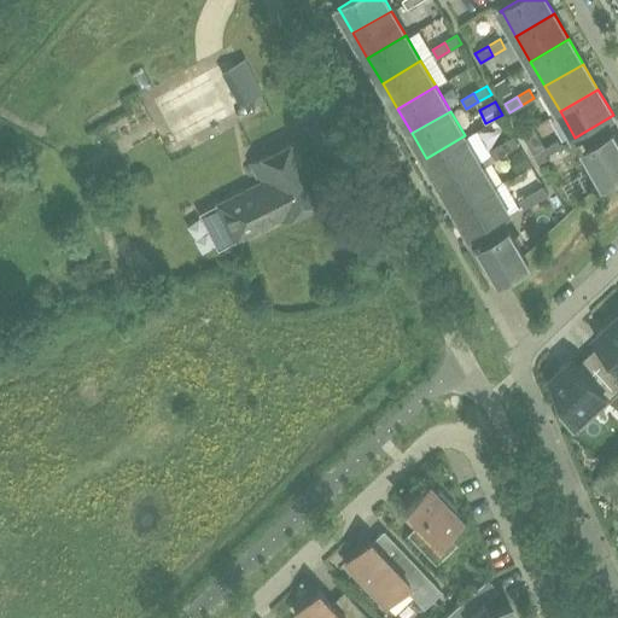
[(617,170),(617,136),(607,118),(581,134),(606,178),(617,170)]
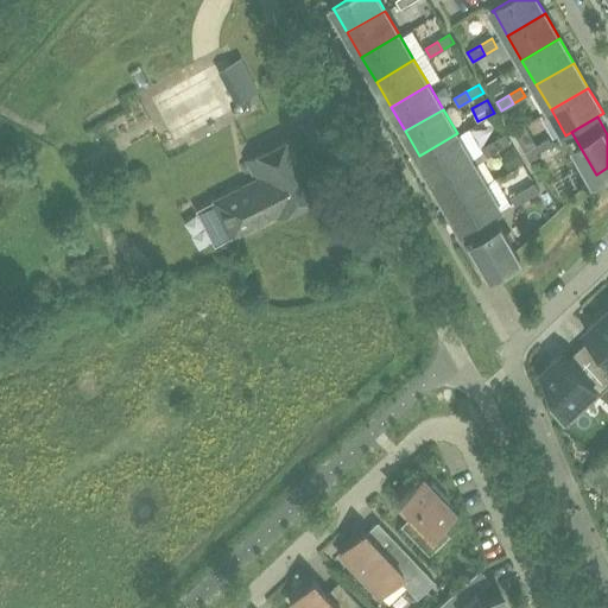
[(419,156),(434,181),(472,158),(457,133),(419,156)]
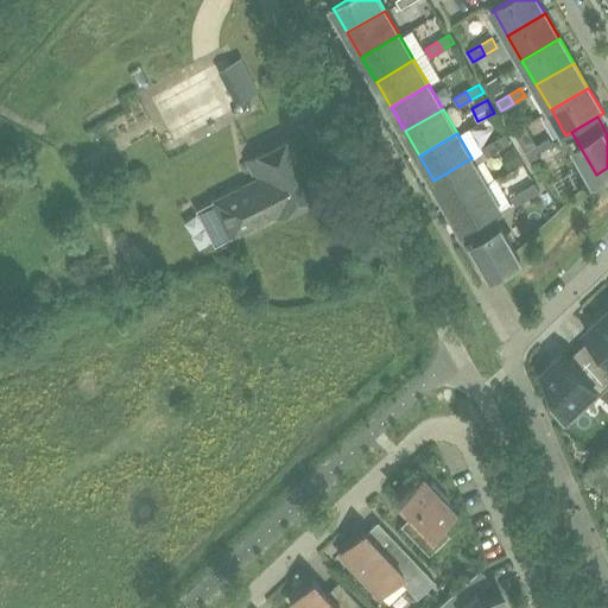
[(499,149),(512,141),(507,133),(494,140),(499,149)]
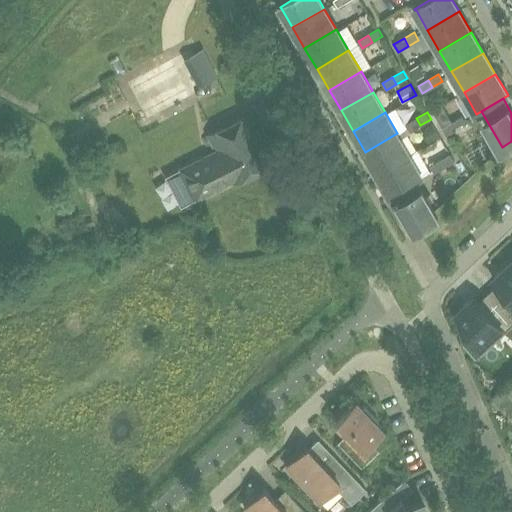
[(181,168),(196,198),(232,180),(233,182),(269,164),(263,153),(271,148),(264,135),(260,137),(248,114),(208,134),(216,150),(181,168)]
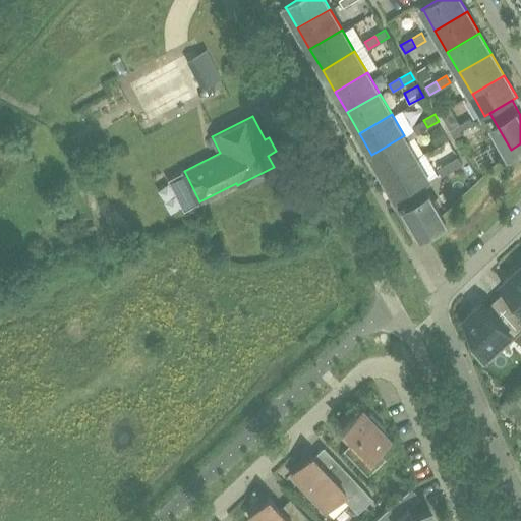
[(465,130),(475,125),(471,118),(461,123),(465,130)]
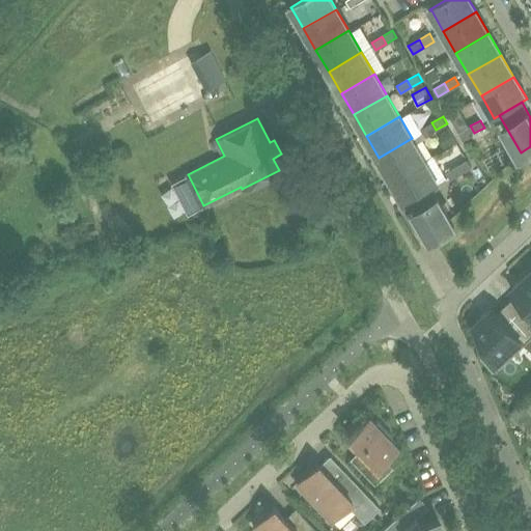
[(425,136),(436,130),(431,122),(421,129),(423,132),(425,136)]
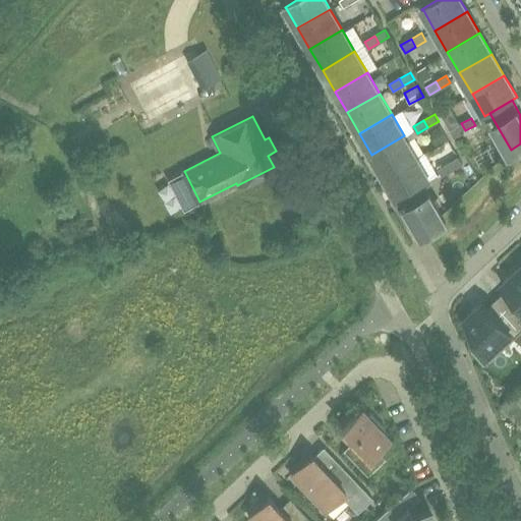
[(455,136),(465,130),(461,123),(451,129),(455,136)]
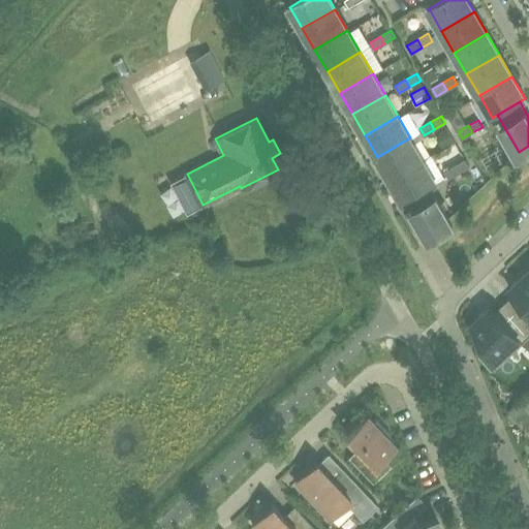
[(421,131),(410,137),(413,143),(425,136),(424,135),(422,131),(421,131)]
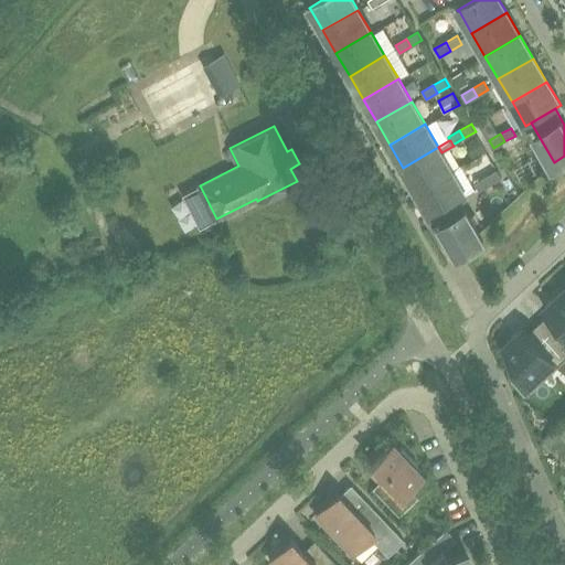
[(403,168),(416,190),(451,170),(441,152),(438,147),(403,168)]
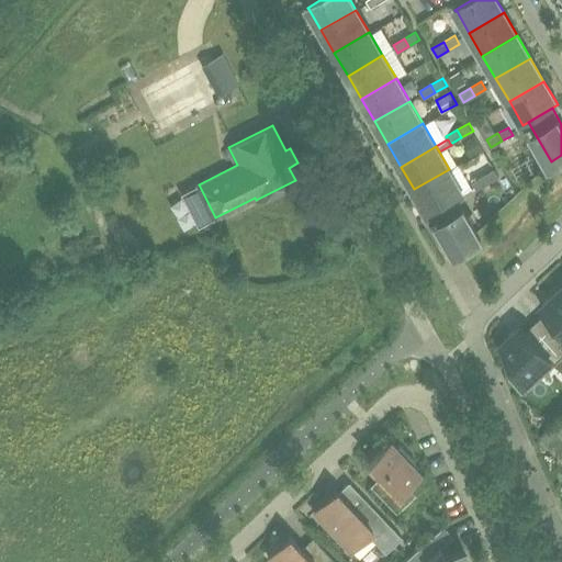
[(489,182),(499,176),(495,168),(484,175),(489,182)]
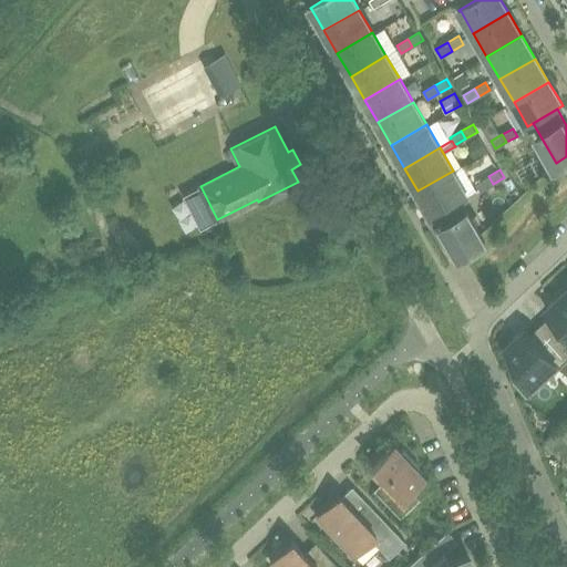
[(436,213),(462,197),(467,194),(466,193),(453,171),(418,191),(431,214),(432,215),(436,213)]
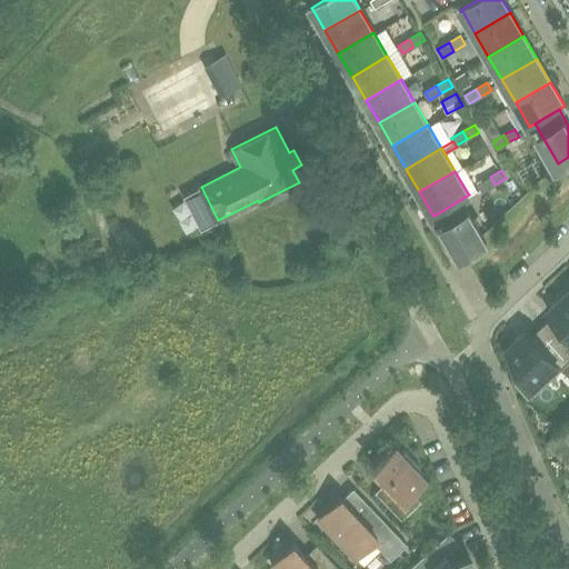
[(482,191),(495,185),(490,177),(478,183),(482,191)]
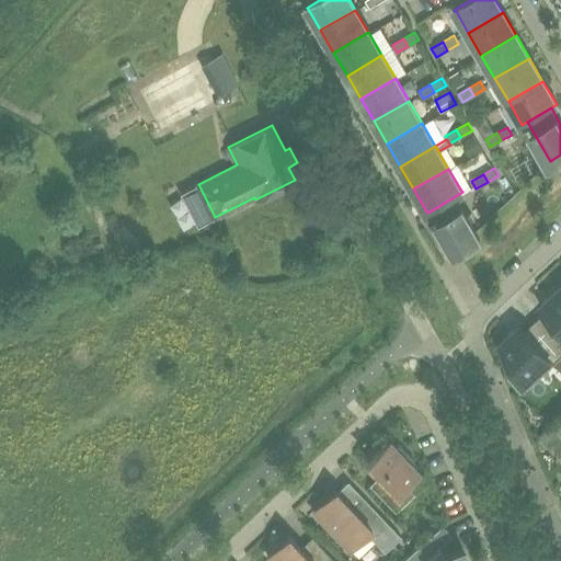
[(480,236),(457,195),(432,210),(455,251),(480,236)]
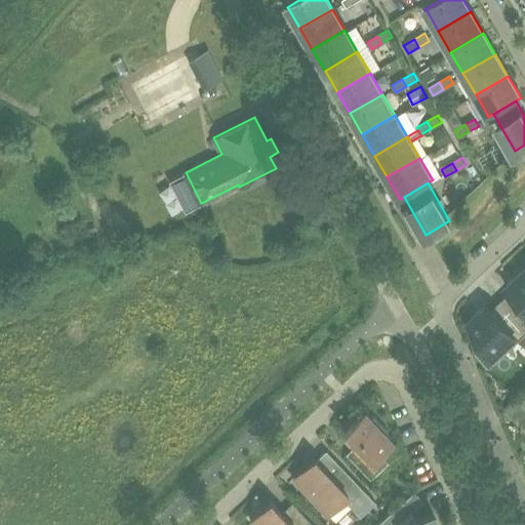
[(510,290),(497,303),(520,325),(524,320),(524,272),(523,270),(506,286),(510,290)]
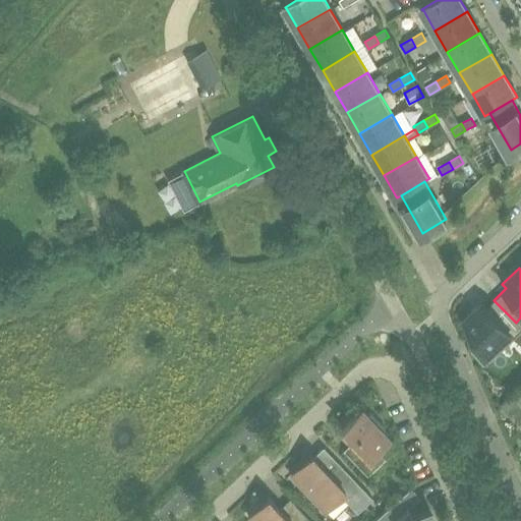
[(509,329),(516,323),(494,300),(487,306),(483,302),(464,320),(479,336),(475,340),(487,362),(515,336),(509,329)]
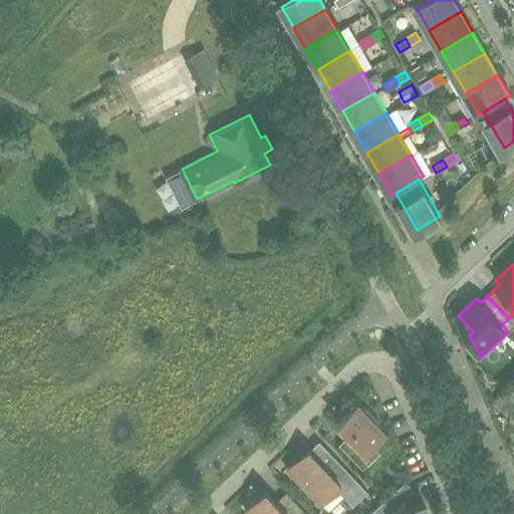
[(504,411),(513,401),(508,395),(498,405),(504,411)]
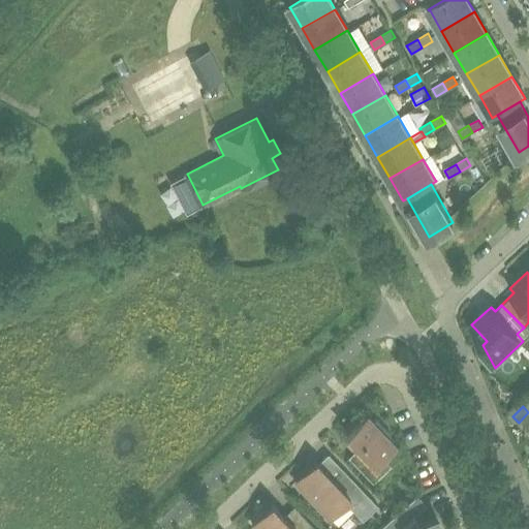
[(346,433),(364,452),(353,462),(372,481),(390,465),(381,456),(395,443),(389,437),(392,434),(375,417),(372,421),(366,414),(346,433)]
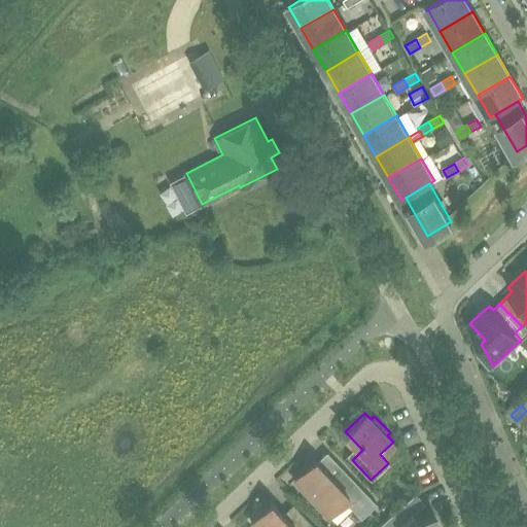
[(331,478),(315,460),(293,480),(327,516),(344,500),(360,519),(376,503),(342,467),(331,478)]
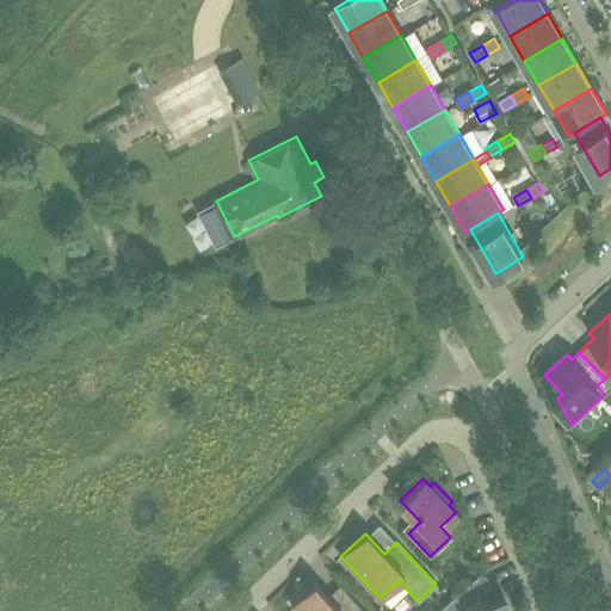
[(510,610),(503,596),(483,604),(479,593),(491,582),(481,572),(442,606),(446,610),(510,610)]
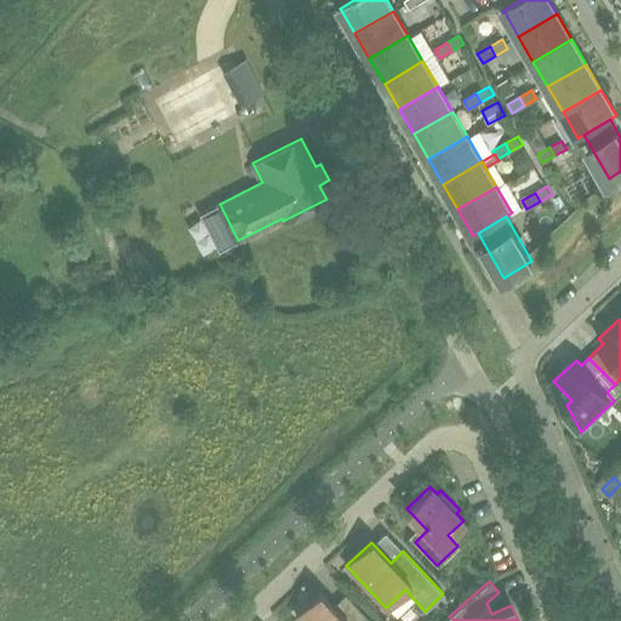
[(295,613),(302,620),(370,620),(353,603),(341,615),(318,591),(295,613)]
